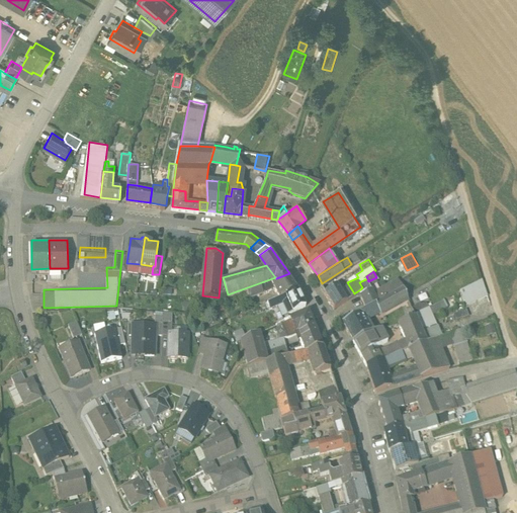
[(276,288),(293,279),(289,273),(276,278),(262,283),(264,289),(274,284),(276,288)]
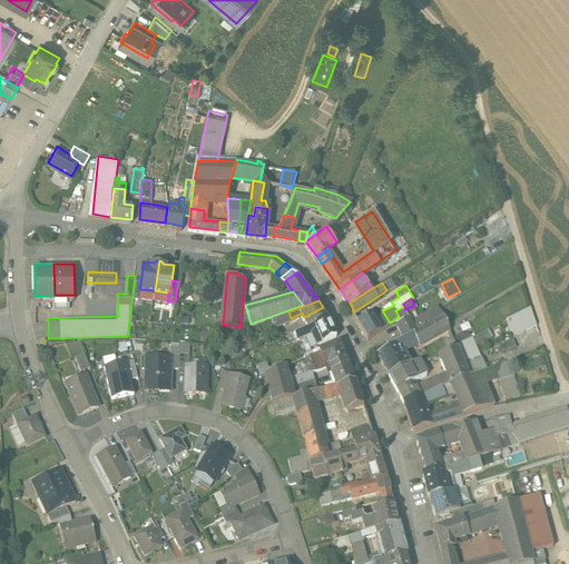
[(419,317),(435,308),(437,309),(441,307),(438,302),(410,317),(411,319),(418,315),(419,317)]
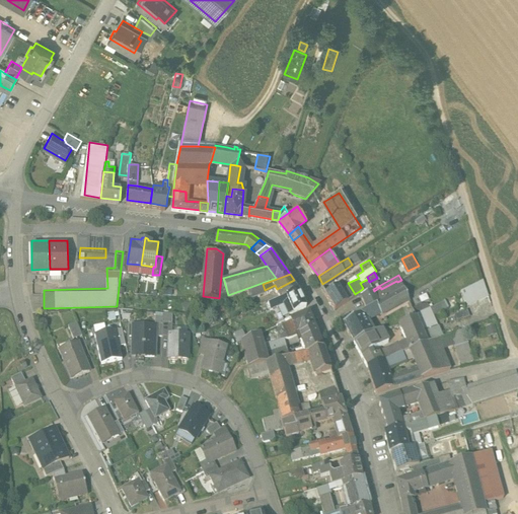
[(484,277),(472,282),(477,297),(489,293),(484,277)]
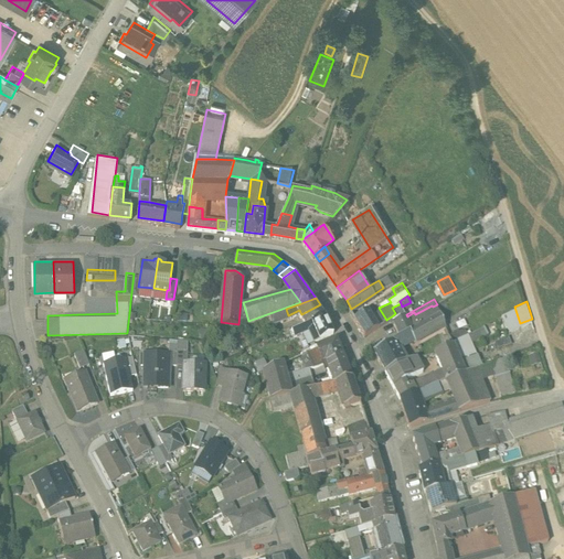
[(393,315),(401,333),(436,313),(433,307),(432,305),(415,314),(414,312),(407,316),(406,314),(402,307),(401,303),(392,308),(395,313),(393,315)]
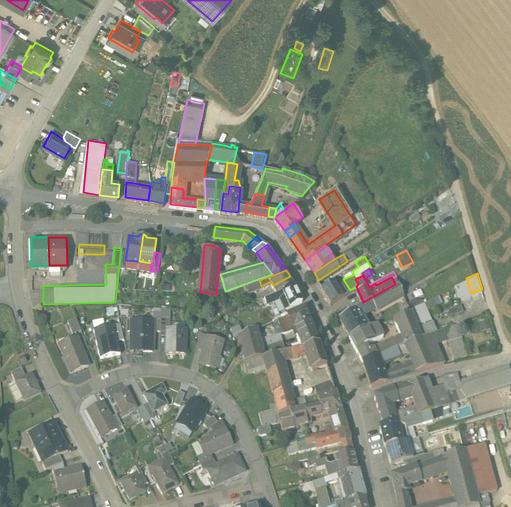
[(273,285),(276,291),(279,289),(294,282),(290,276),(273,285)]
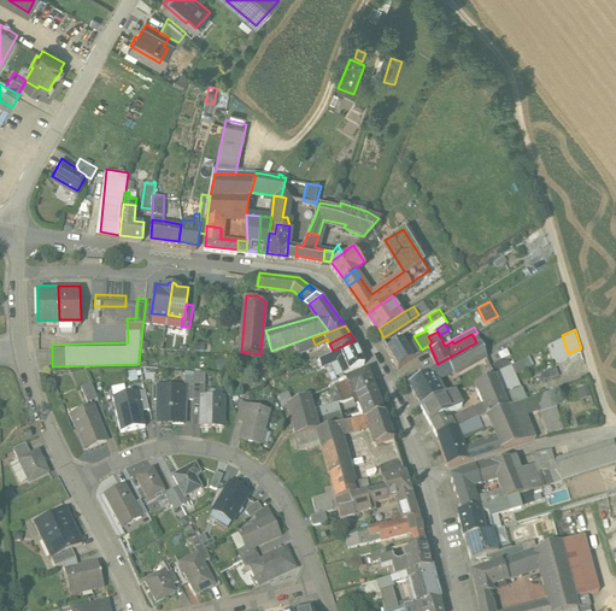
[(397,338),(387,344),(399,363),(415,354),(403,334),(397,338)]
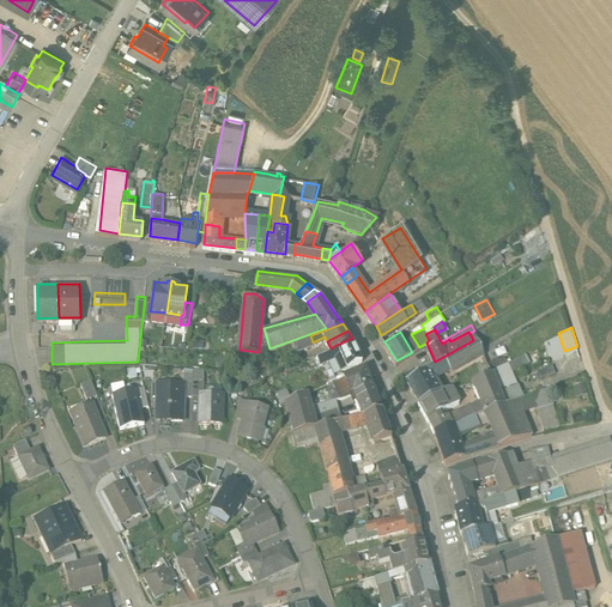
[(545,340),(552,356),(564,351),(558,333),(545,340)]
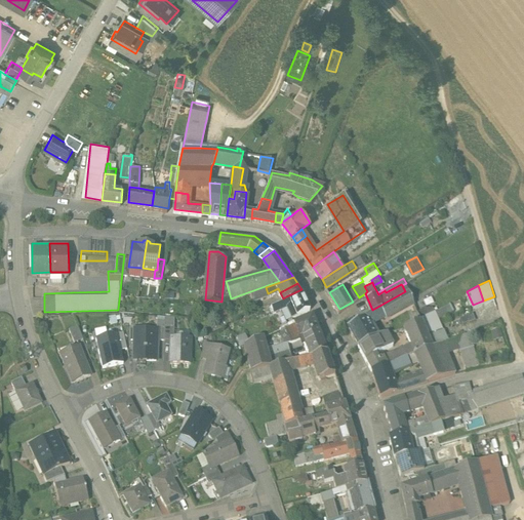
[(268,293),(266,287),(234,298),(238,306),(242,305),(242,303),(269,294),(268,293)]
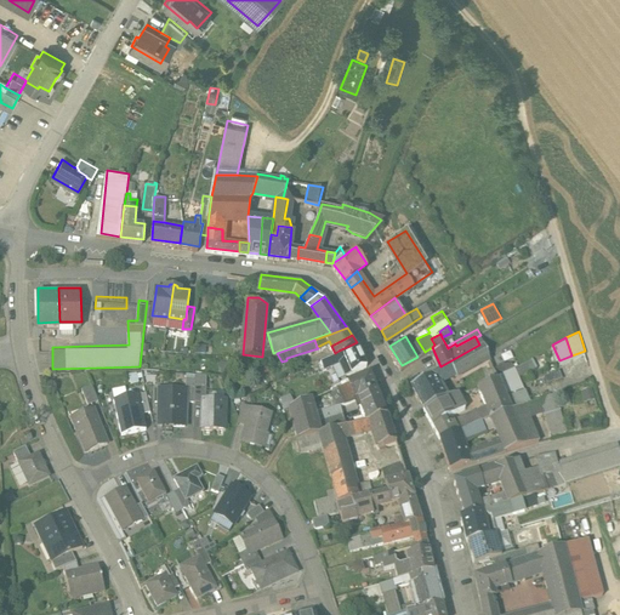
[(353,369),(367,362),(358,342),(357,342),(339,351),(342,357),(347,356),(353,369)]
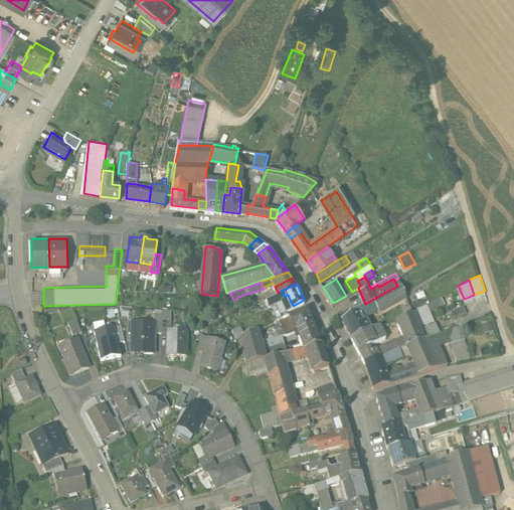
[(365,304),(359,307),(363,315),(377,307),(378,308),(406,293),(401,284),(397,286),(365,304)]
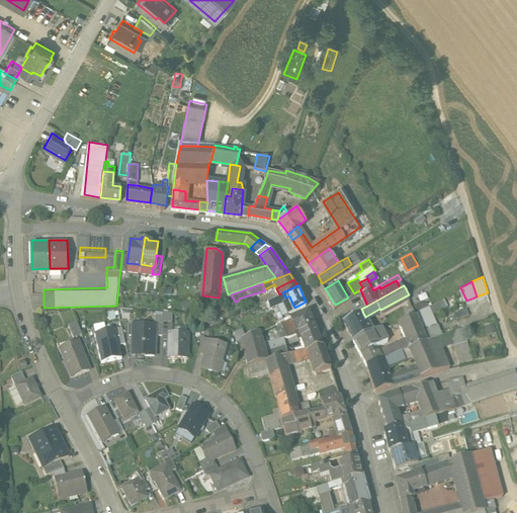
[(285,297),(282,292),(279,294),(268,300),(271,305),(285,297)]
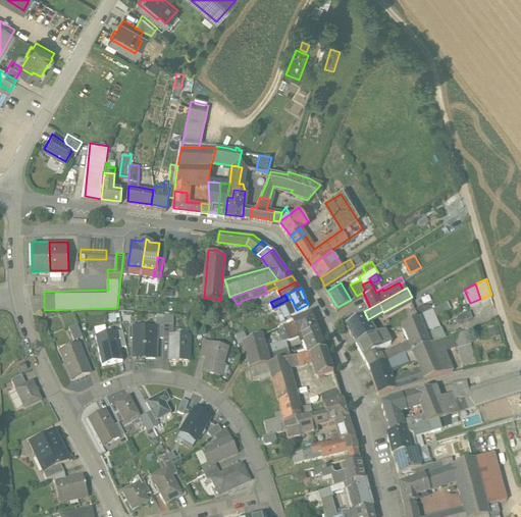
[(432,306),(436,315),(453,306),(449,298),(432,306)]
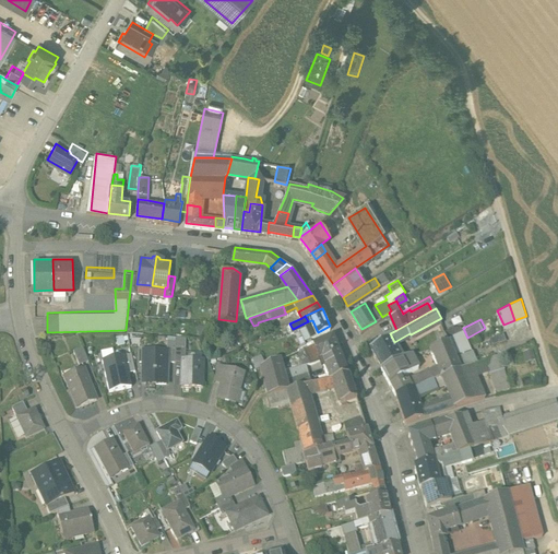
[(438,334),(440,341),(449,338),(448,336),(463,328),(461,326),(455,326),(438,334)]
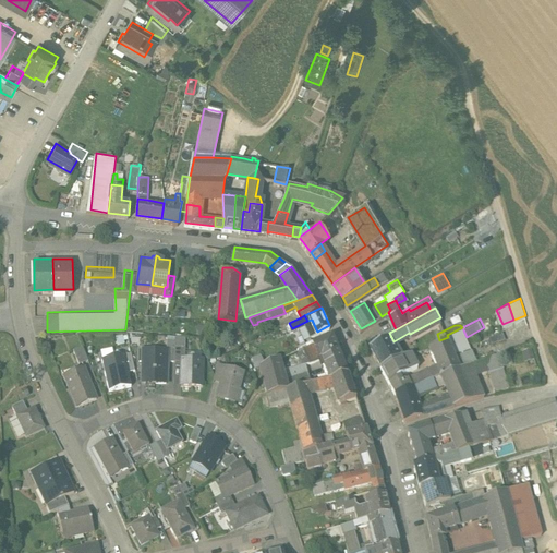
[(323,355),(339,347),(333,331),(306,344),(311,353),(314,359),(323,355)]
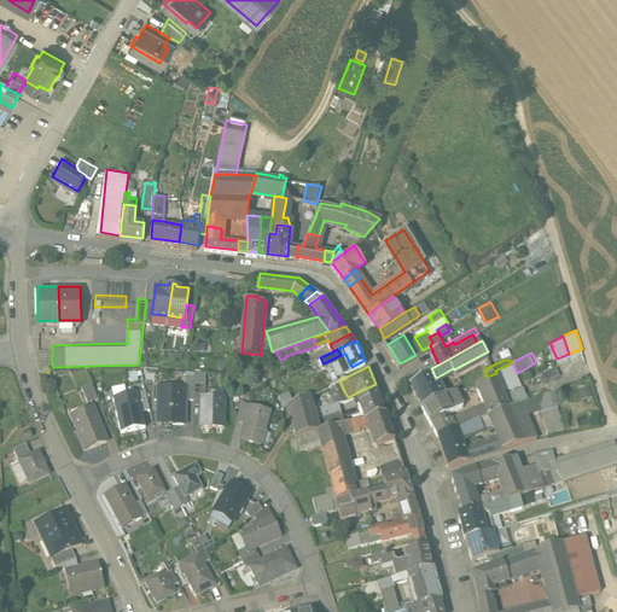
[(406,373),(409,380),(419,376),(415,367),(406,373)]
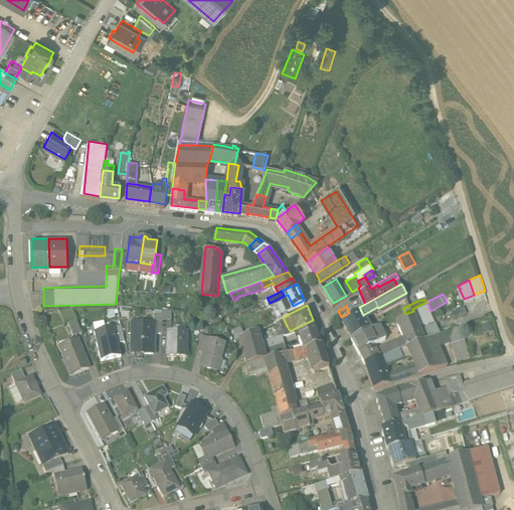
[(341,317),(348,329),(366,320),(363,315),(359,307),(349,313),(341,317)]
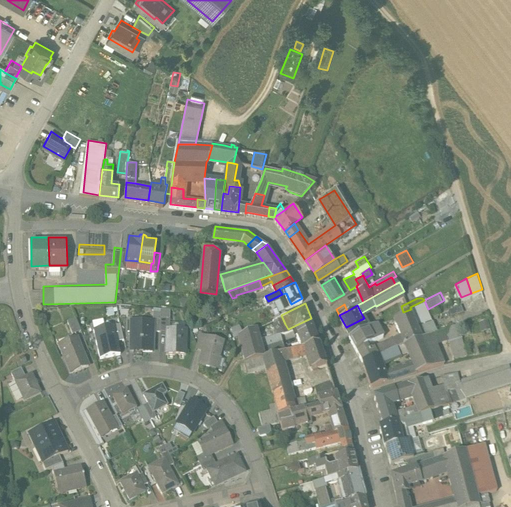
[(395,315),(402,332),(406,342),(422,335),(411,309),(403,312),(395,315)]
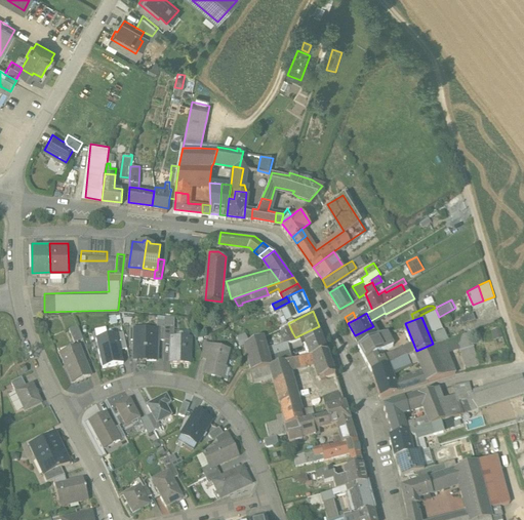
[(70,327),(75,341),(83,336),(78,323),(70,327)]
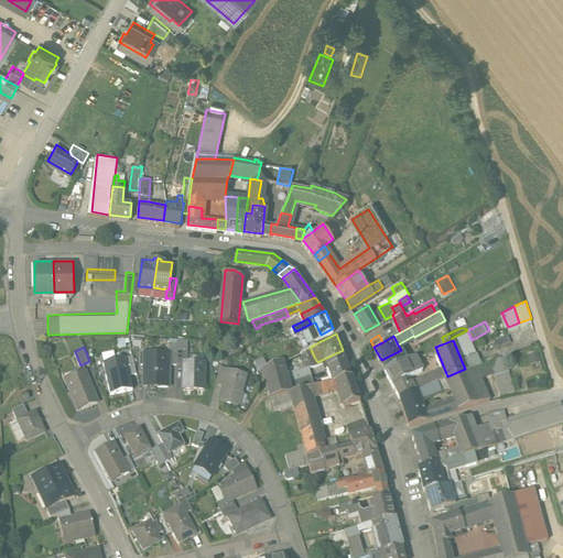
[(177,361),(179,347),(169,347),(169,349),(171,349),(170,360),(177,361)]
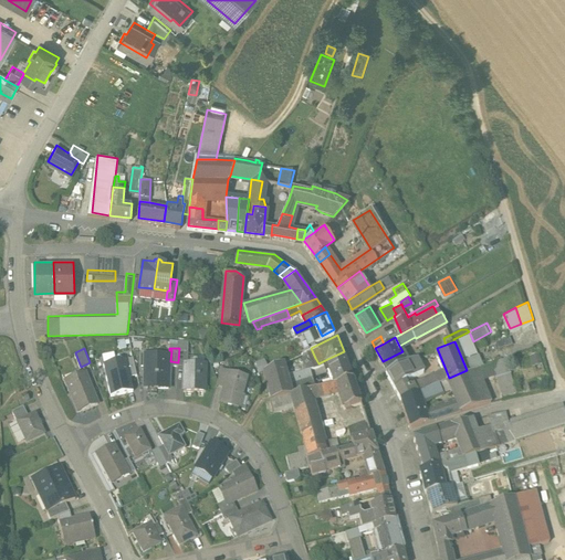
[(178,362),(187,363),(187,360),(188,349),(179,348),(178,362)]
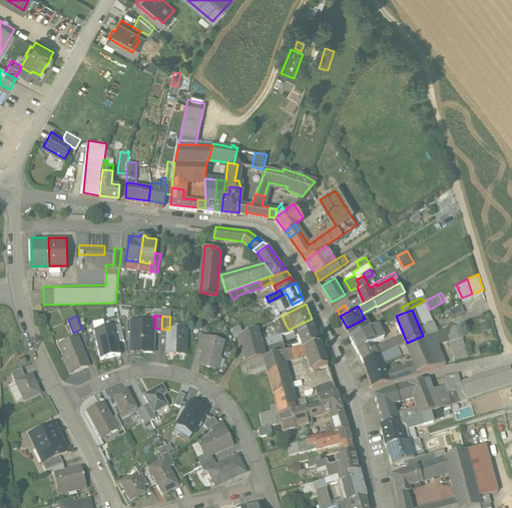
[(286,325),(282,316),(274,319),(279,328),(286,325)]
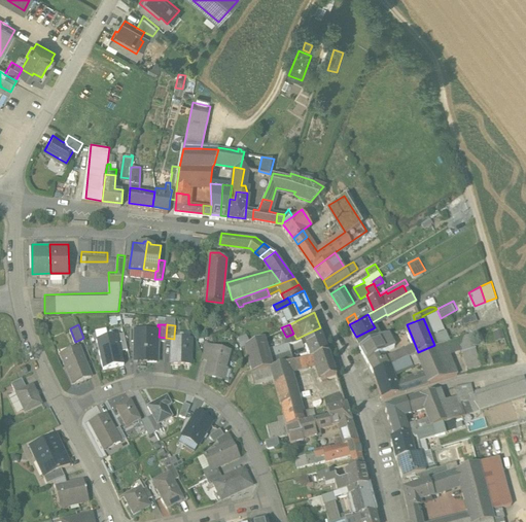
[(158,326),(135,326),(135,340),(136,340),(136,347),(138,348),(138,357),(158,358),(159,337),(160,326),(158,326)]
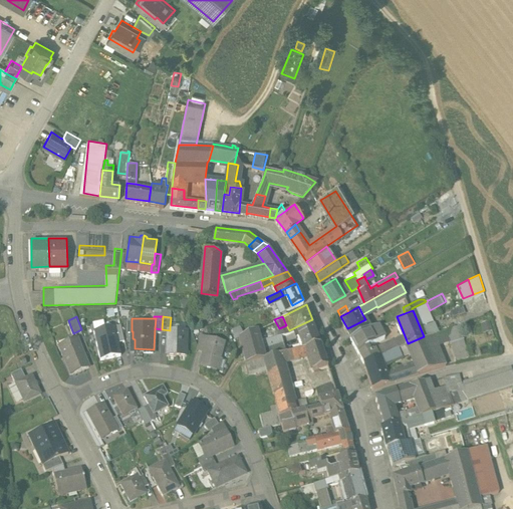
[(494,329),(491,318),(483,321),(485,331),(494,329)]
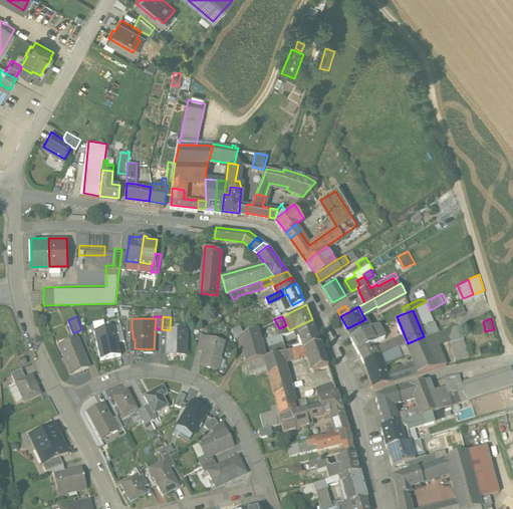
[(301,335),(315,327),(312,319),(297,326),(301,335)]
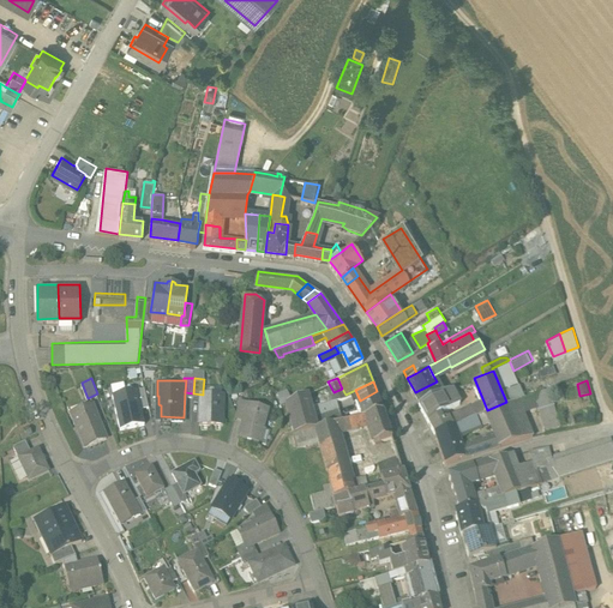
[(442,389),(437,381),(415,392),(419,399),(442,389)]
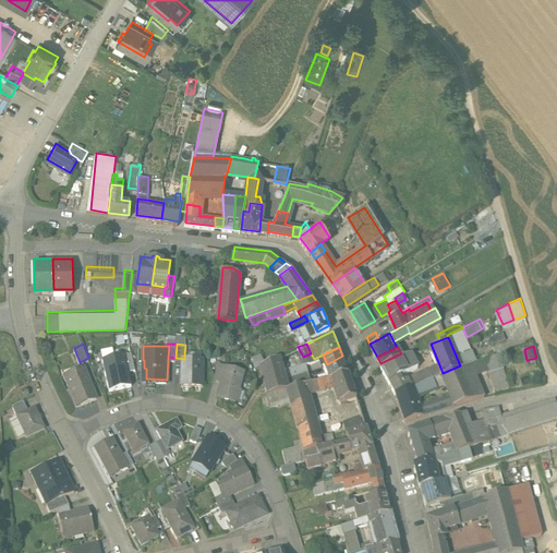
[(135,368),(132,350),(125,352),(129,369),(135,368)]
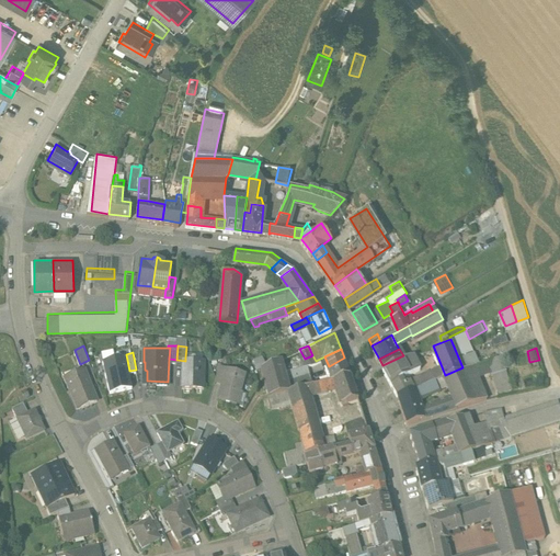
[(413,352),(403,355),(383,365),(391,382),(401,377),(421,366),(413,352)]
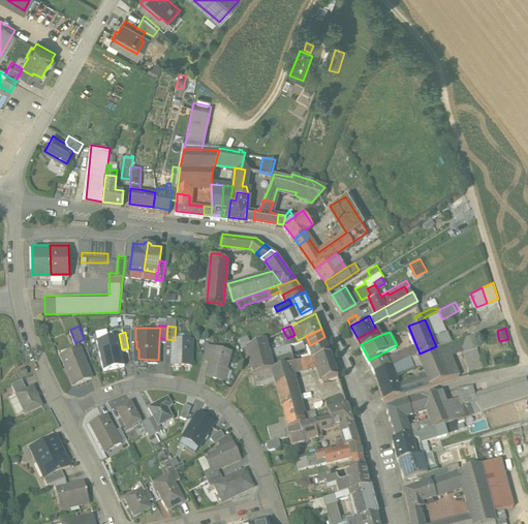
[(472,332),(458,338),(463,349),(477,344),(472,332)]
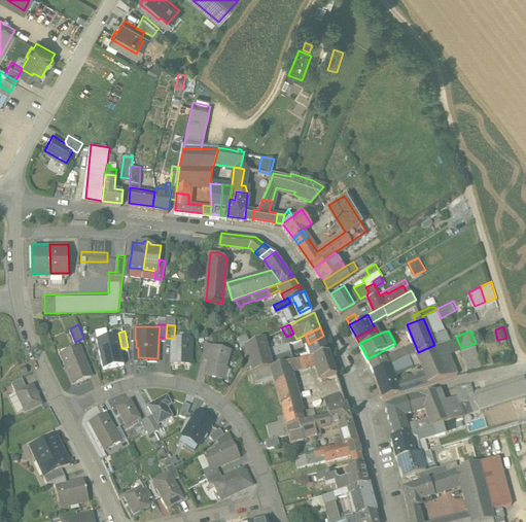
[(118,333),(97,337),(104,367),(125,361),(121,348),(118,333)]
